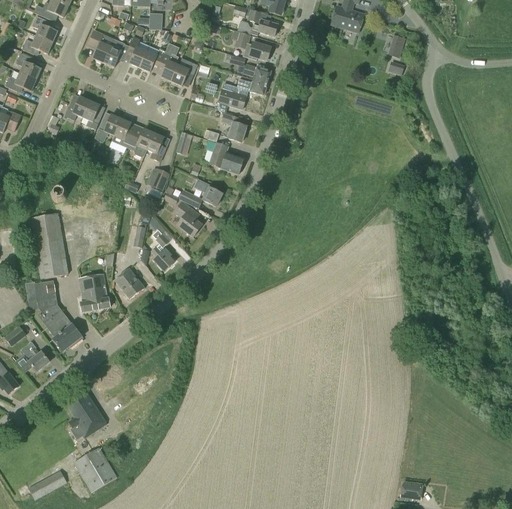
[(63,16),(68,5),(57,0),(51,0),(50,3),(45,1),(43,6),(36,4),(33,11),(50,18),(53,11),(63,16)]
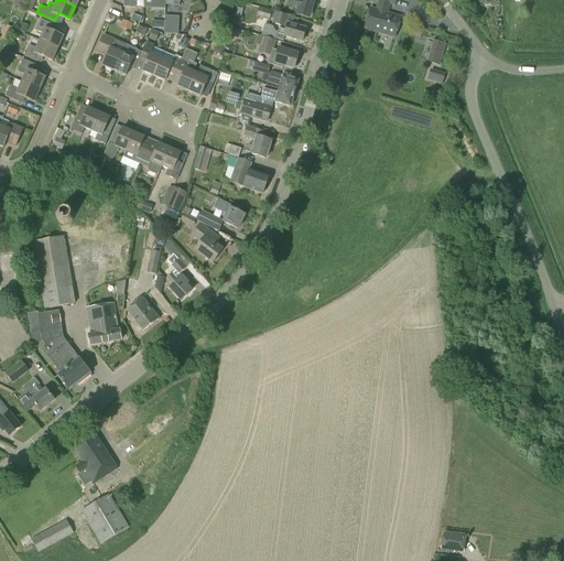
[(288,0),(288,2),(299,6),(296,11),(308,15),(314,0),(288,0)]
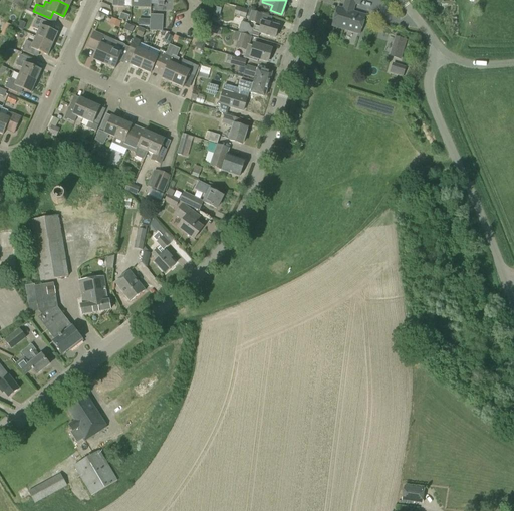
[(359,3),(359,0),(343,0),(342,5),(338,4),(332,23),(359,32),(365,12),(352,8),(354,1),(359,3)]
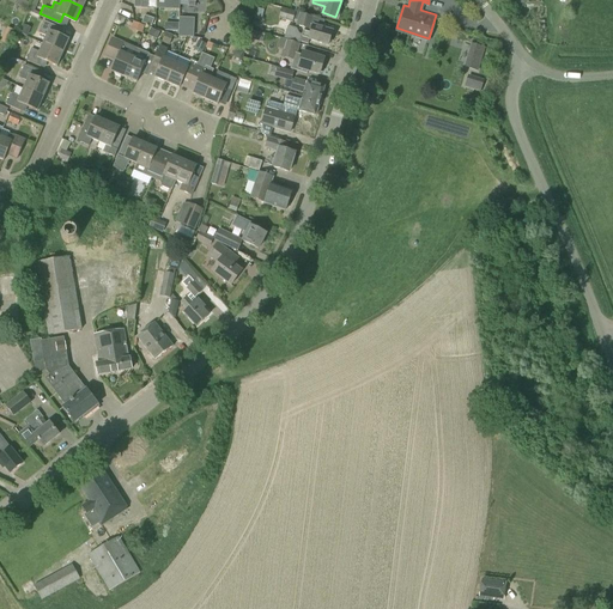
[(292,19),(293,17),(296,10),(281,6),(278,16),(292,19)]
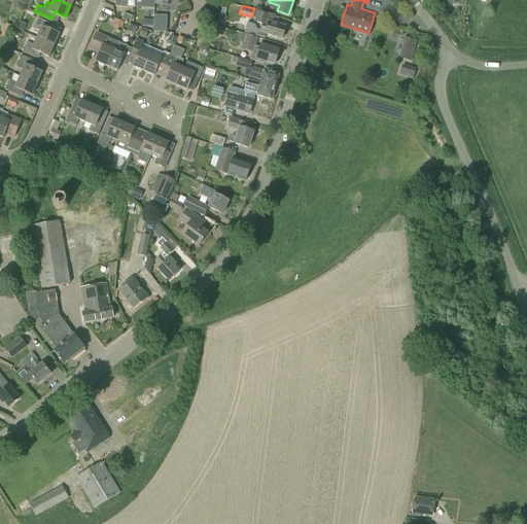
[(266,23),(269,12),(257,9),(254,20),(266,23)]
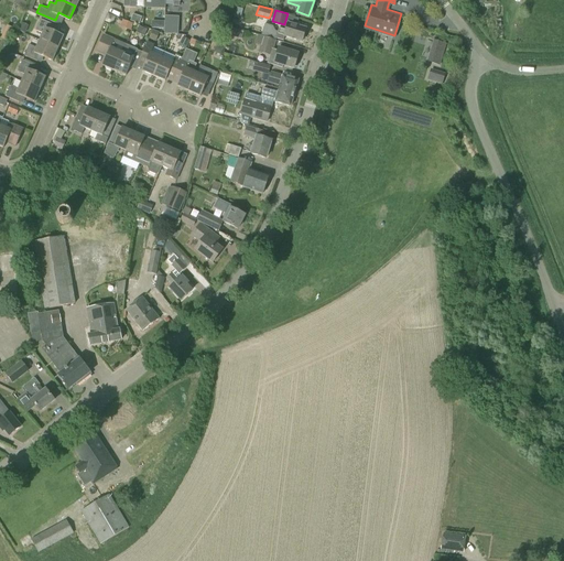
[(177,30),(177,22),(170,22),(170,14),(164,14),(164,29),(177,30)]
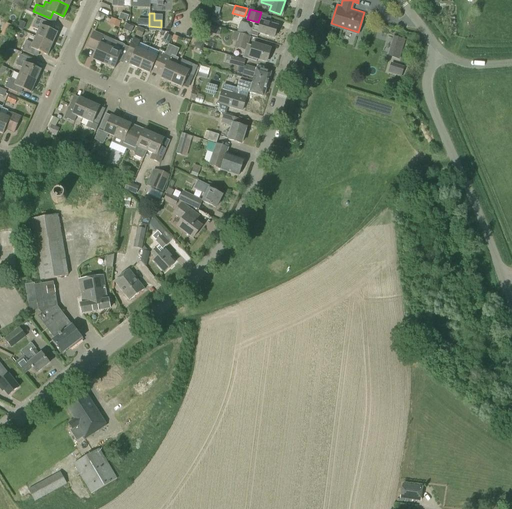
[(36,34),(52,42),(57,30),(46,25),(48,20),(36,15),(32,25),(39,28),(36,34)]
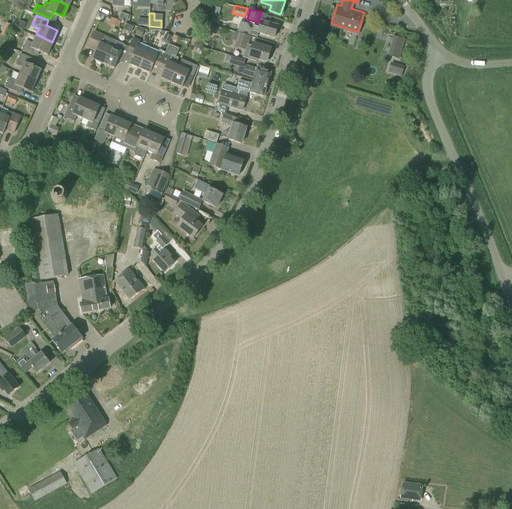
[(118,25),(121,19),(111,15),(109,21),(118,25)]
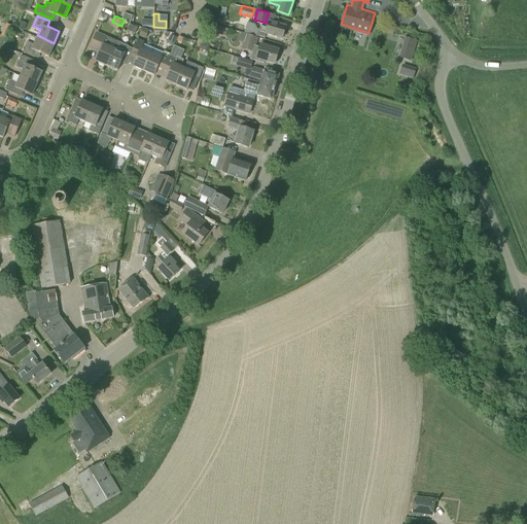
[(282,36),(285,25),(269,20),(267,26),(260,24),(259,28),(258,27),(257,27),(255,22),(247,20),(244,30),(257,34),(258,33),(265,35),(266,31),(282,36)]
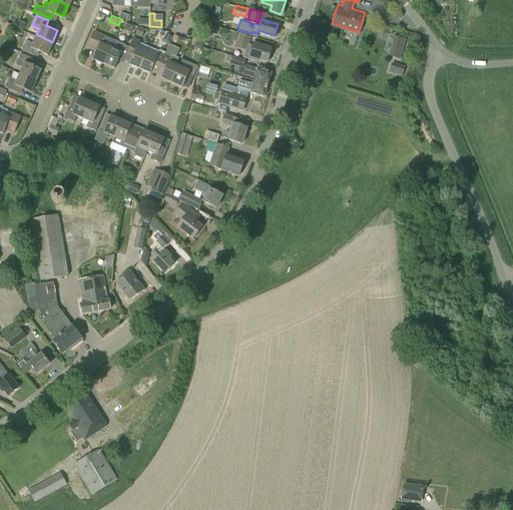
[(141,35),(145,27),(138,24),(135,33),(141,35)]
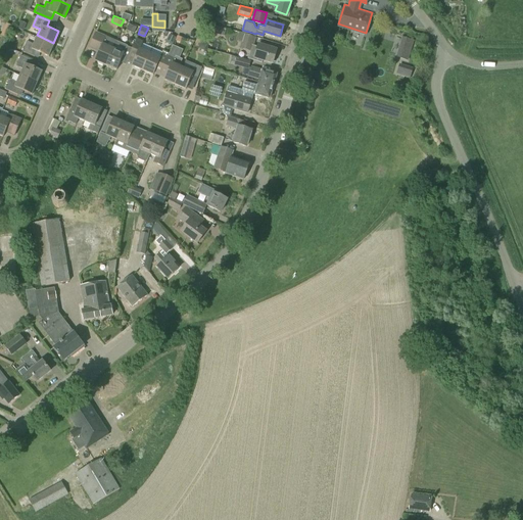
[(106,63),(113,46),(102,42),(106,35),(95,30),(90,42),(100,47),(95,58),(106,63)]
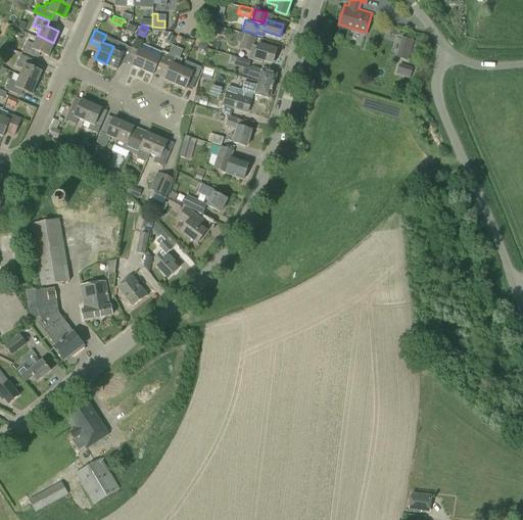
[(253,43),(256,35),(239,30),(236,38),(241,40),(239,46),(250,49),(248,56),(262,60),(263,58),(272,61),(276,47),(258,42),(257,44),(253,43)]
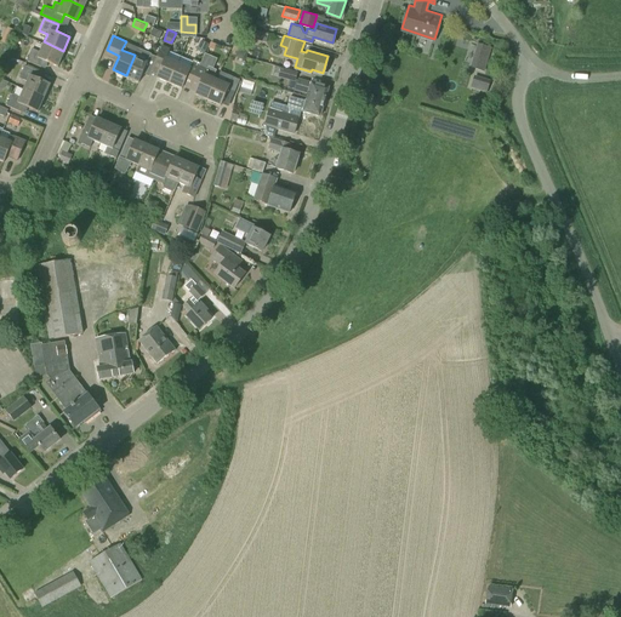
[(204,51),(209,41),(201,38),(197,47),(204,51)]
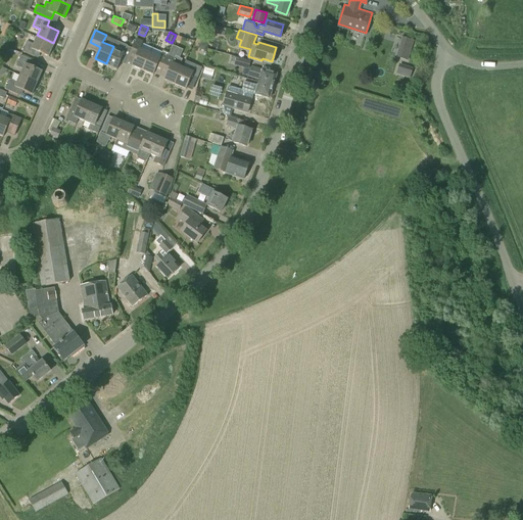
[(48,54),(53,43),(37,35),(34,42),(27,39),(22,49),(38,56),(41,50),(48,54)]
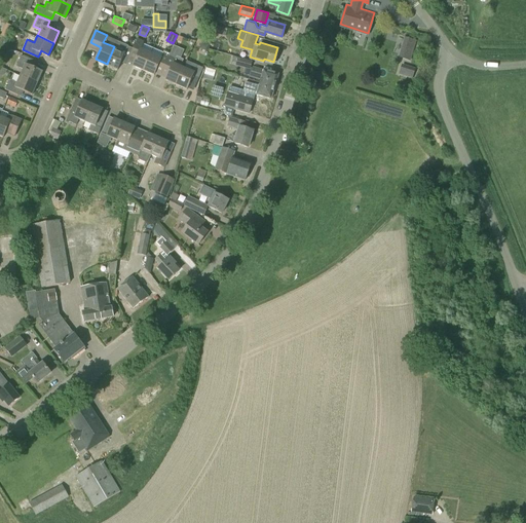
[(144,68),(151,51),(141,47),(144,39),(138,36),(134,46),(133,49),(128,60),(134,62),(133,64),(144,68)]
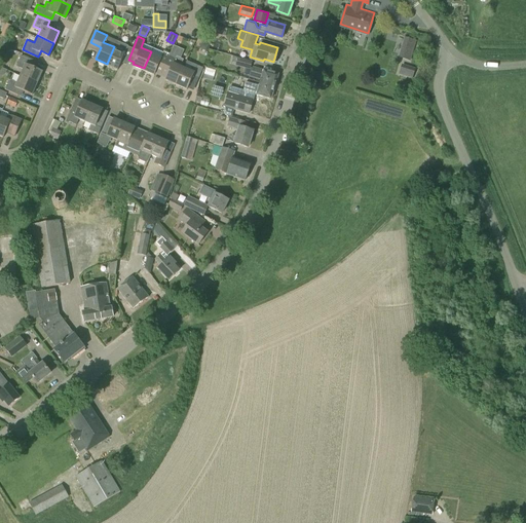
[(402,57),(410,59),(416,38),(409,36),(402,57)]
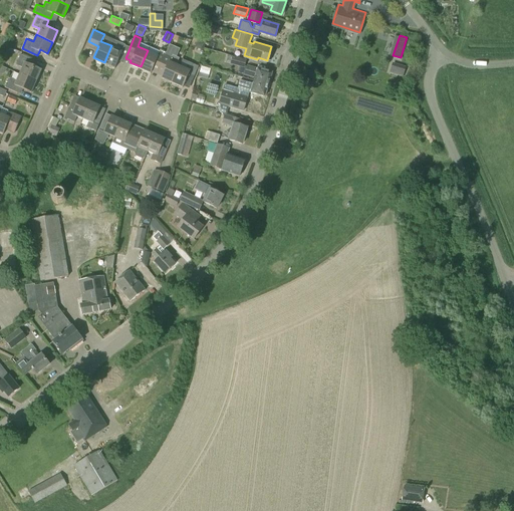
[(130,48),(131,45),(124,43),(121,50),(111,45),(104,62),(114,66),(119,55),(125,58),(130,48)]
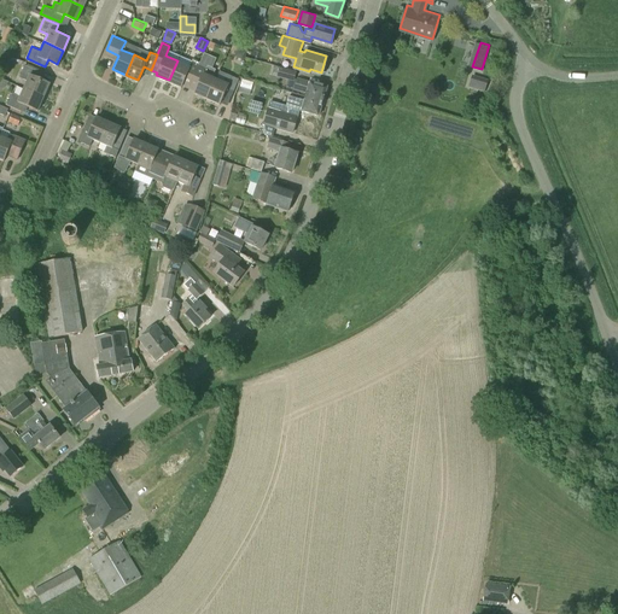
[(188,87),(194,89),(194,92),(207,97),(215,77),(211,76),(216,66),(207,63),(209,58),(208,56),(203,53),(199,60),(188,87)]
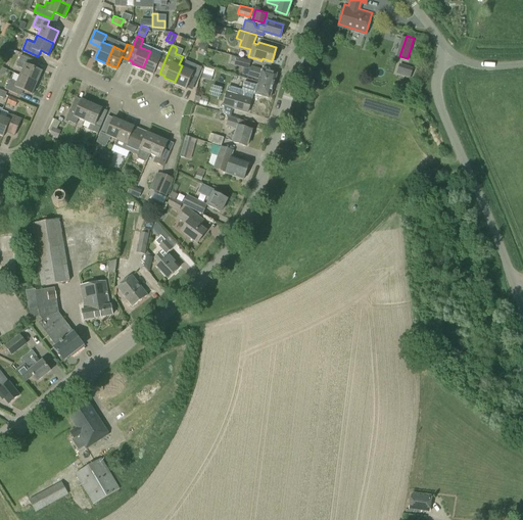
[(154,72),(159,74),(169,51),(163,48),(160,55),(150,51),(143,67),(153,73),(154,72)]
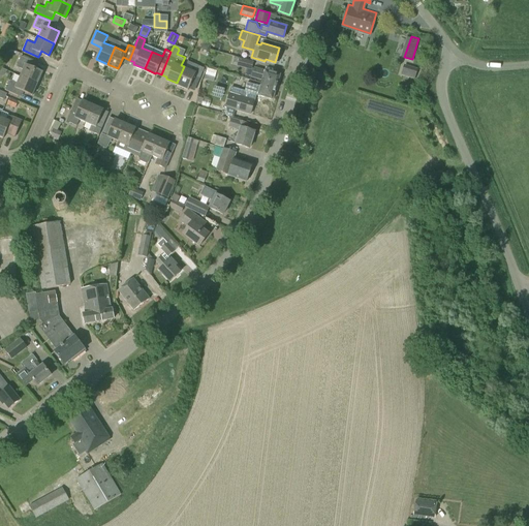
[(21,74),(37,82),(42,70),(30,65),(33,59),(21,54),(17,64),(24,67),(21,74)]
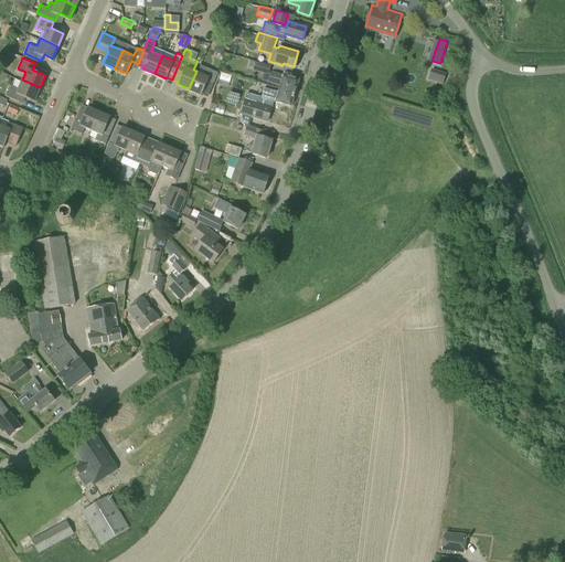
[(270,63),(255,59),(255,61),(252,60),(249,67),(253,67),(253,69),(268,73),(270,63)]
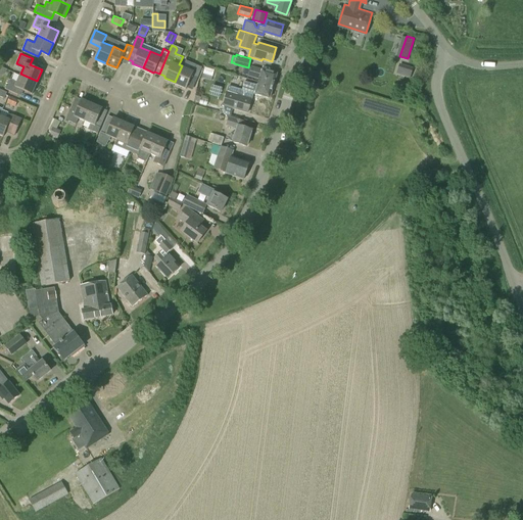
[(413,65),(399,61),(396,72),(410,77),(413,65)]
